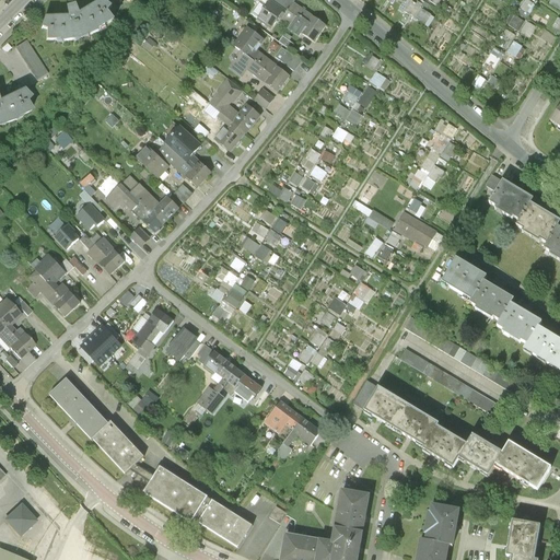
[(71,19),(44,20),(41,30),(46,31),(46,42),(63,41),(63,43),(73,41),(77,43),(82,38),(90,38),(92,35),(102,32),(100,30),(116,21),(109,12),(113,8),(105,0),(81,15),(78,8),(69,10),(71,19)]
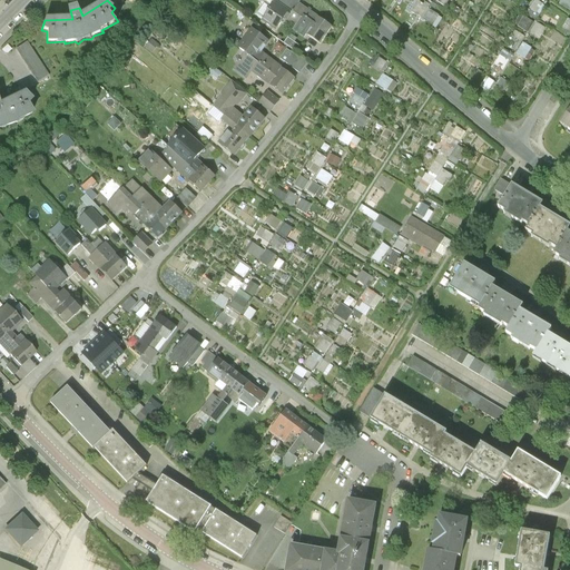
[(284,20),(287,22),(298,5),(301,2),(296,0),(276,0),(275,3),(288,12),(284,20)]
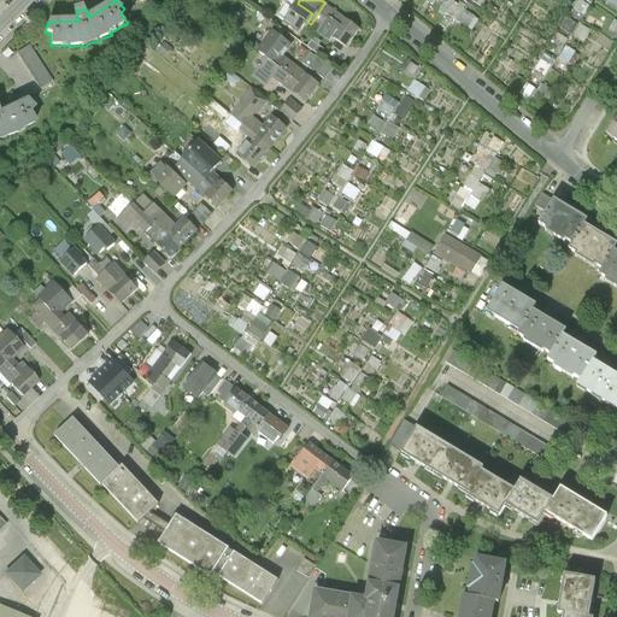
[(450,0),(448,0),(442,12),(468,27),(475,15),(450,0)]
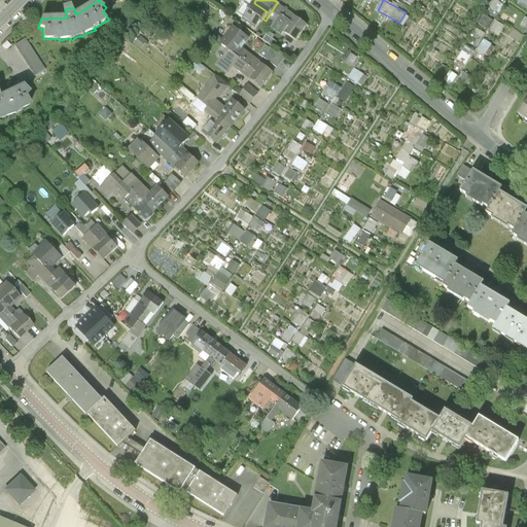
[(255,29),(262,19),(267,11),(254,3),(250,8),(242,20),(255,29)]
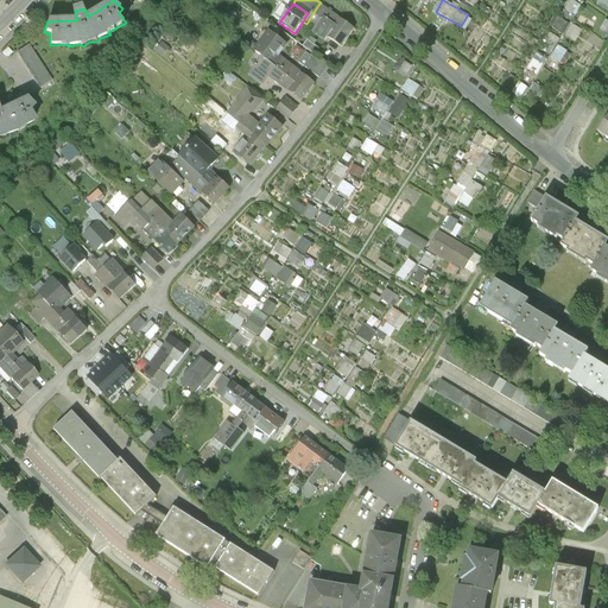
[(273,19),(279,23),(289,10),(283,5),(273,19)]
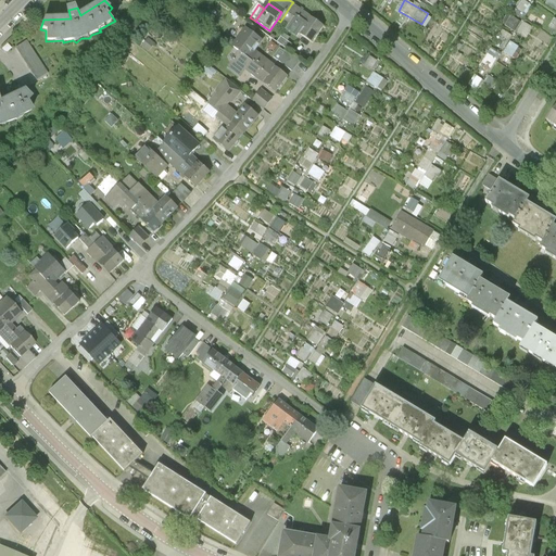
[(280,22),(289,27),(297,15),(307,23),(311,19),(291,4),(280,22)]
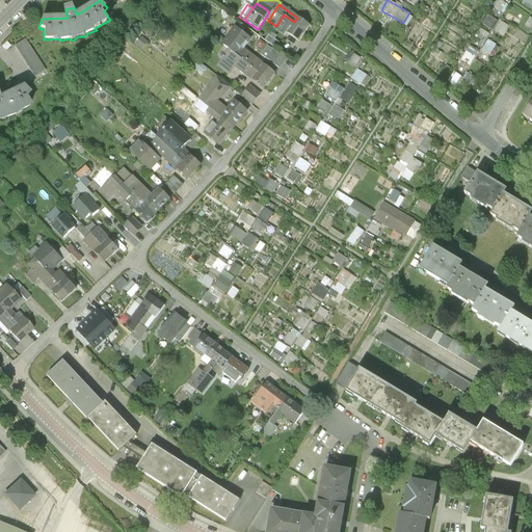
[(487,14),(482,23),(502,35),(507,26),(487,14)]
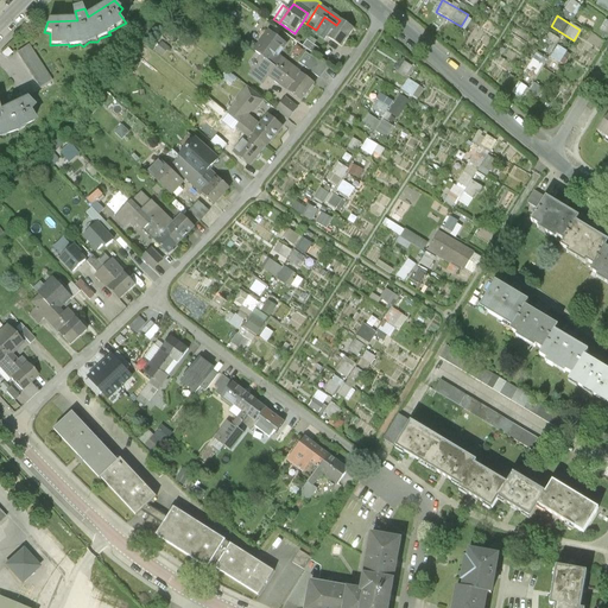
[(328,38),(336,25),(324,17),(316,30),(314,33),(325,42),(328,38)]
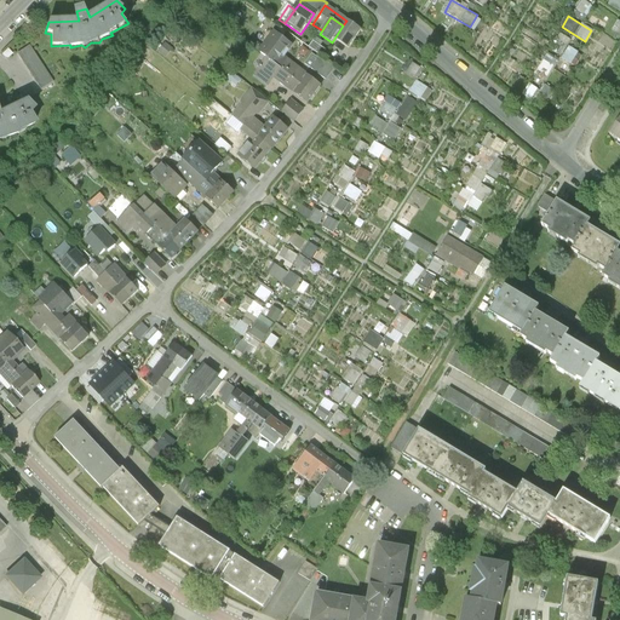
[(361,29),(346,21),(343,26),(334,39),(348,49),(361,29)]
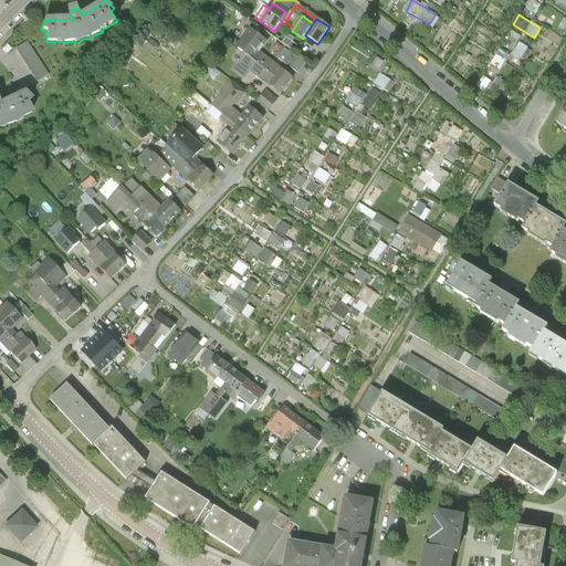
[(244,53),(274,75),(280,69),(259,52),(266,41),(252,30),(238,49),(244,53)]
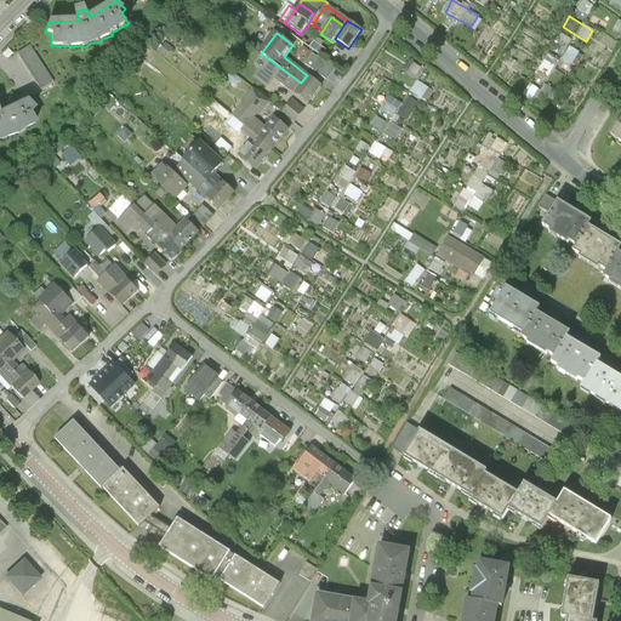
[(553,50),(564,55),(570,38),(558,34),(553,50)]
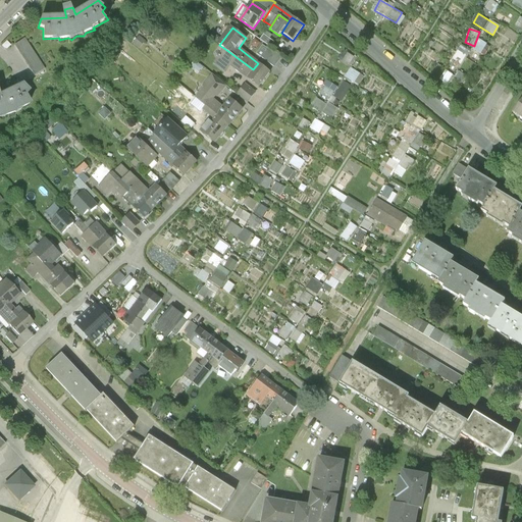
[(275,42),(264,34),(261,39),(271,47),(275,42)]
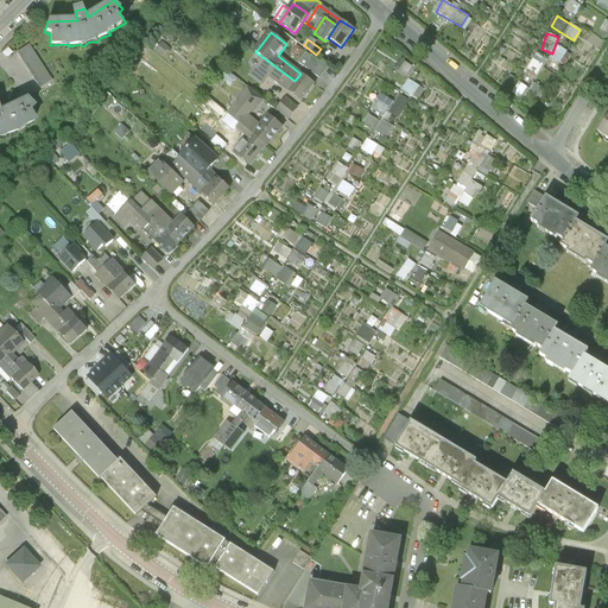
[(170,48),(163,42),(156,50),(163,56),(170,48)]
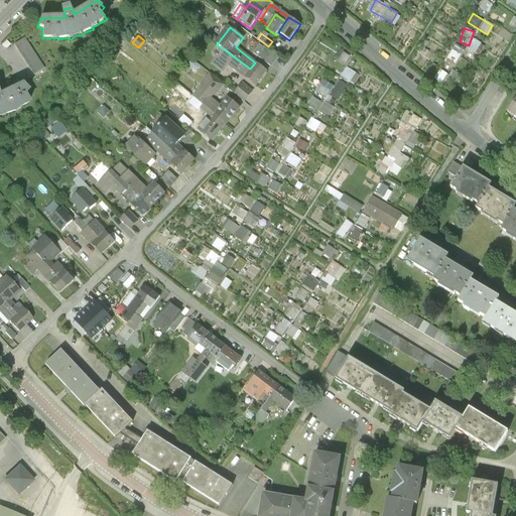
[(14,44),(34,76),(44,69),(24,37),(14,44)]
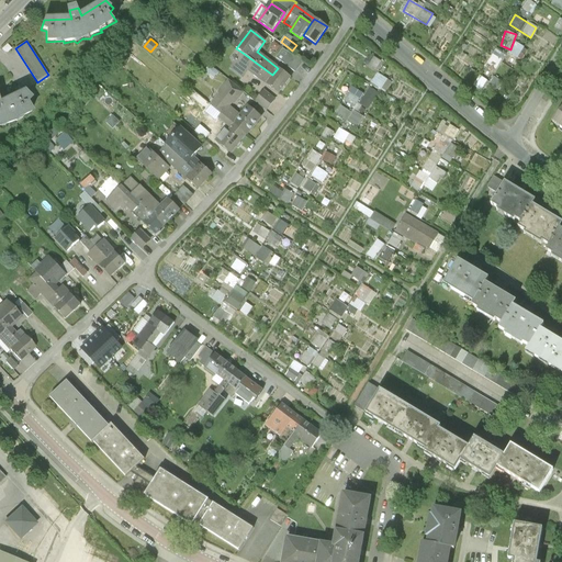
[(508,52),(517,57),(524,47),(515,42),(508,52)]
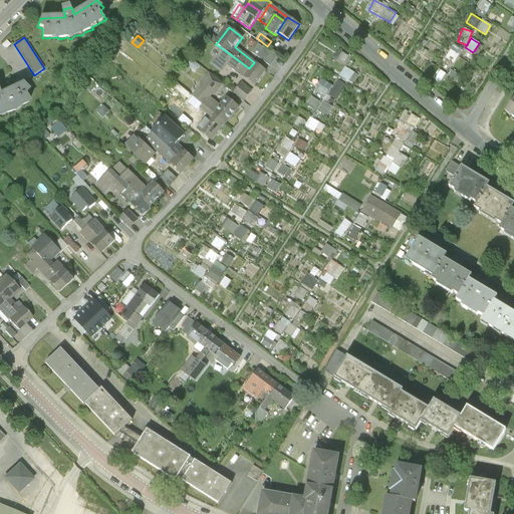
[(253,53),(258,57),(264,48),(259,45),(253,53)]
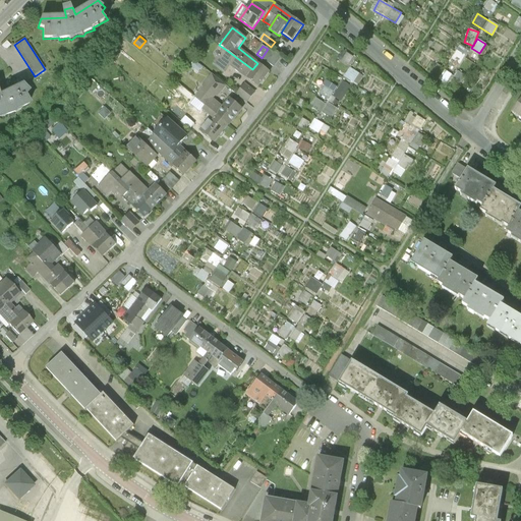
[(230,65),(246,77),(252,69),(225,49),(214,63),(225,72),(230,65)]
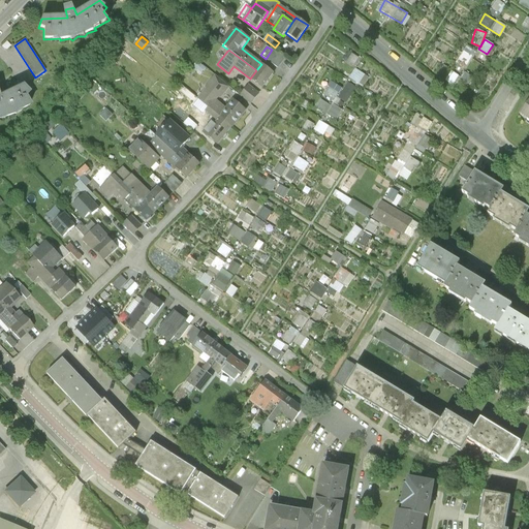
[(346,61),(355,67),(361,59),(350,53),(346,61)]
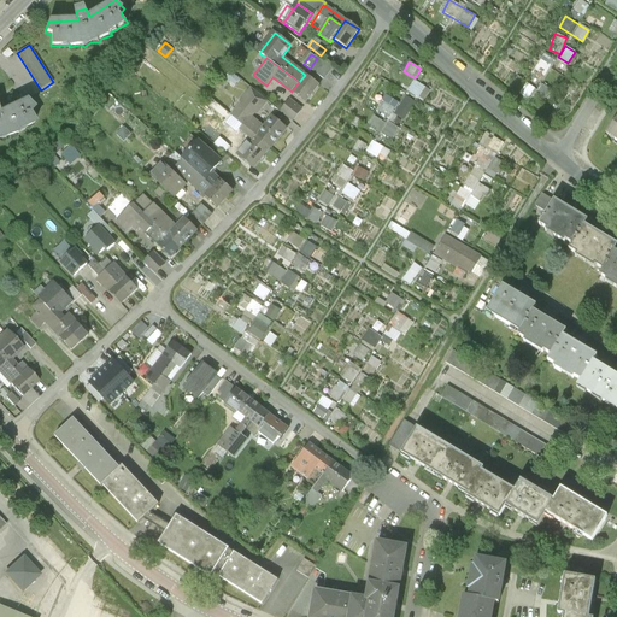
[(319,86),(305,75),(299,82),(313,93),(319,86)]
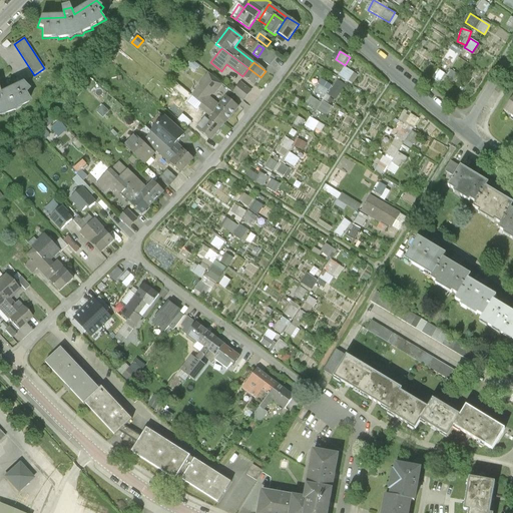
[(347,81),(354,72),(345,66),(338,75),(347,81)]
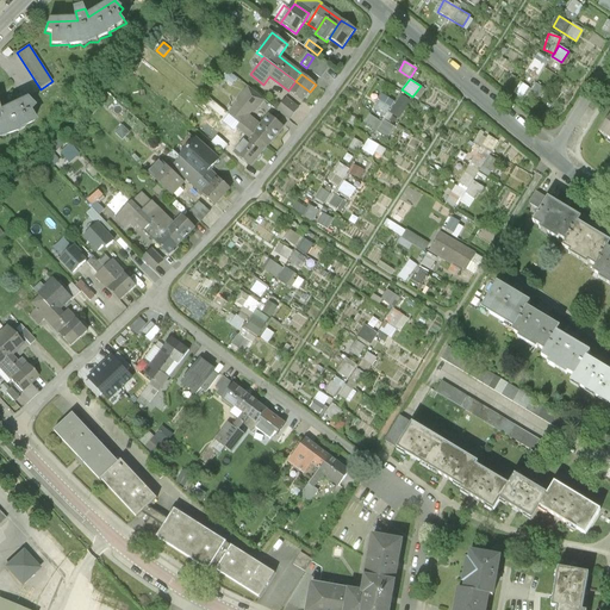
[(310,92),(296,81),(288,91),(303,101),(310,92)]
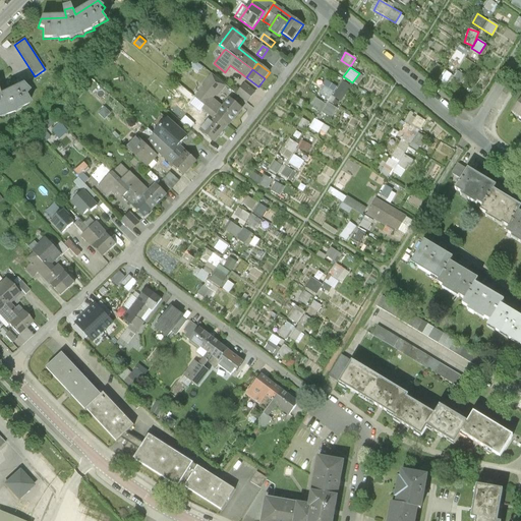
[(439,80),(447,83),(451,73),(443,70),(439,80)]
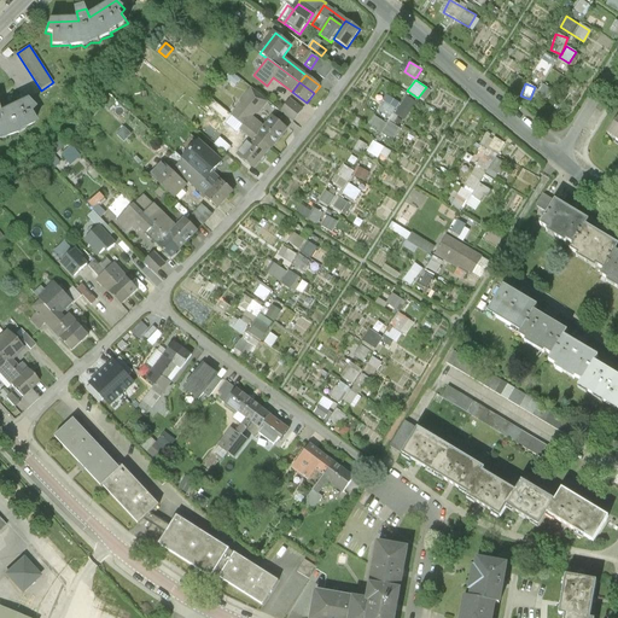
[(242,104),(232,115),(244,126),(272,149),(287,129),(272,117),(263,128),(252,118),(256,114),(257,115),(268,103),(251,89),(240,103),(242,104)]
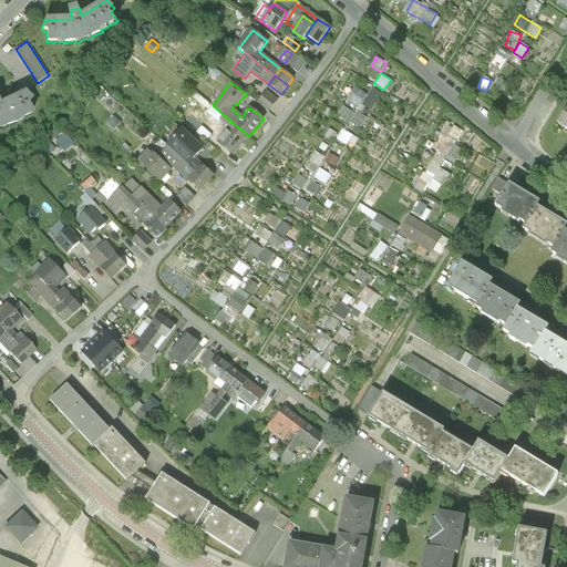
[(381,93),(371,88),(368,94),(354,86),(344,103),(363,114),(366,111),(369,113),(381,93)]
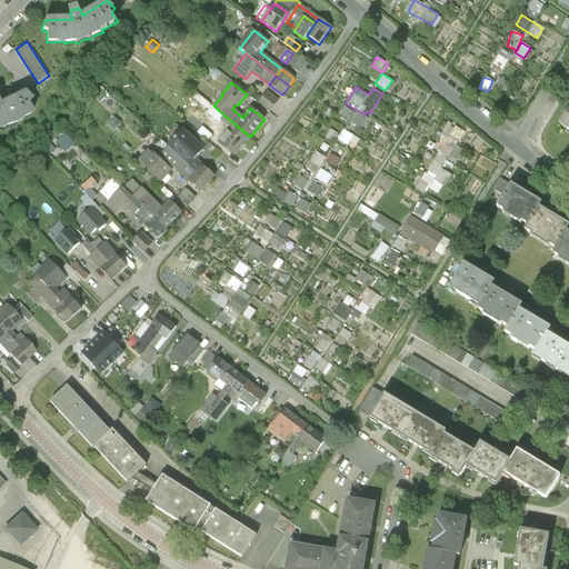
[(0,127),(5,128),(8,125),(17,123),(16,121),(33,113),(28,103),(32,99),(25,91),(0,102),(0,127)]
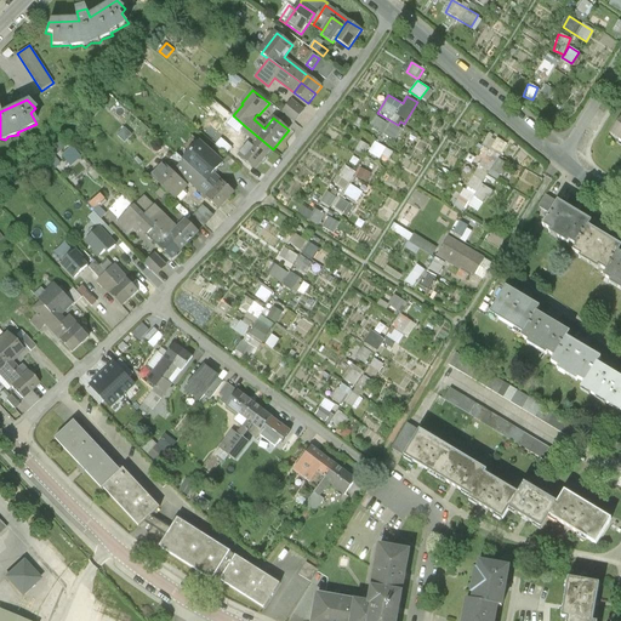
[(283,112),(296,121),(305,109),(292,100),(283,112)]
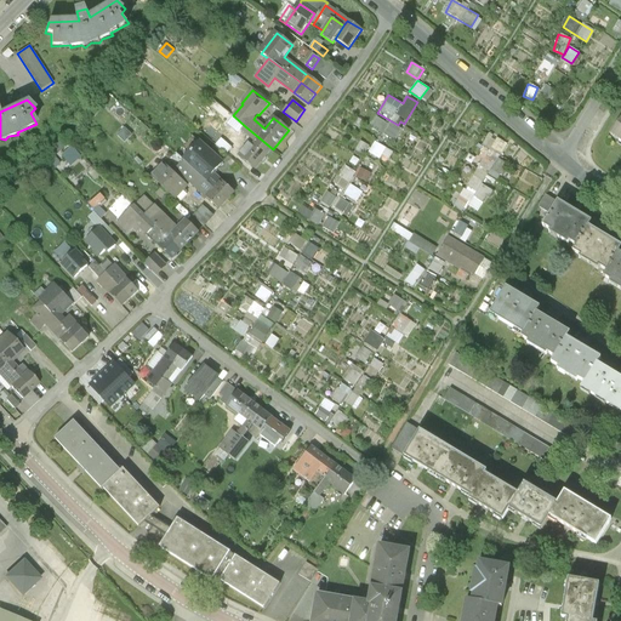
[(239,129),(241,131),(245,126),(233,115),(218,104),(215,109),(239,129)]
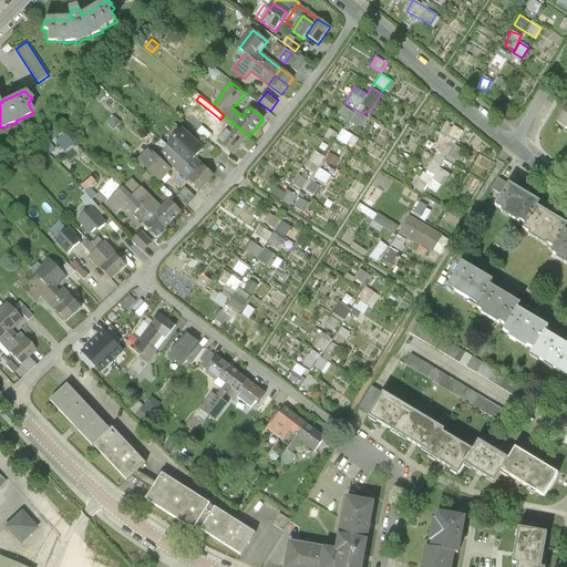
[(210,127),(218,117),(196,100),(188,109),(210,127)]
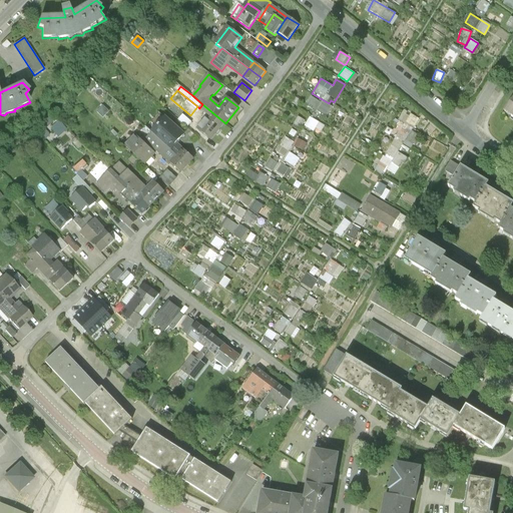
[(315,110),(320,100),(309,96),(305,105),(315,110)]
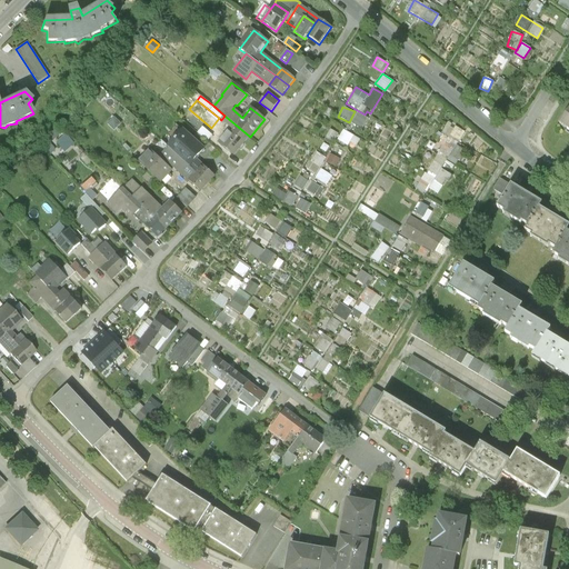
[(568,109),(559,125),(568,131),(568,109)]
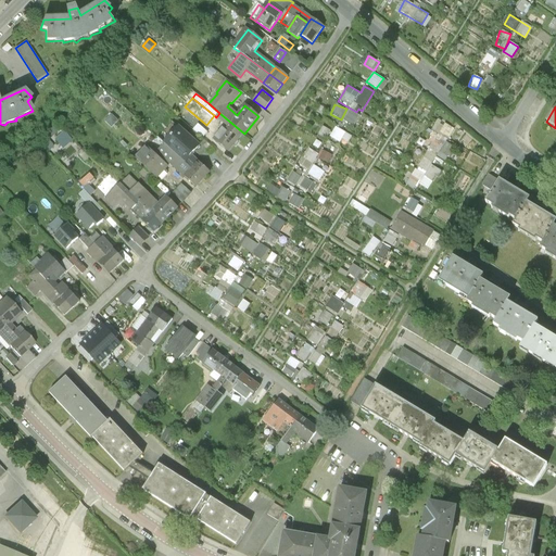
[(354,125),(358,114),(346,110),(342,122),(354,125)]
